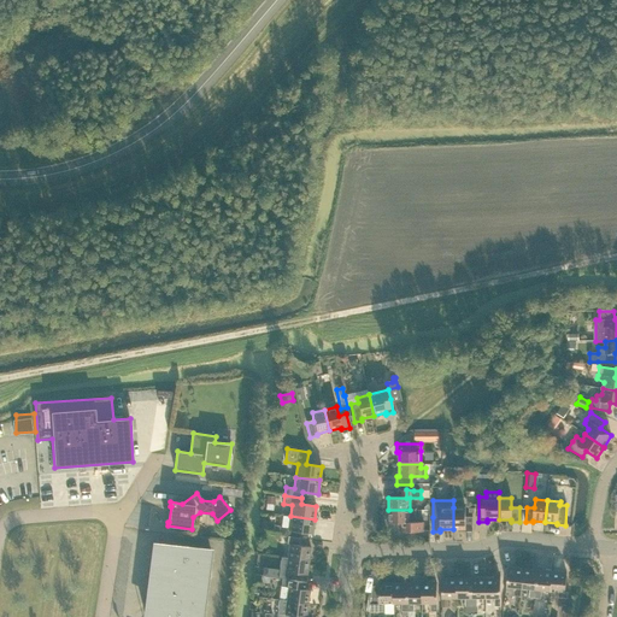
[(465,532),(472,532),(472,517),(465,517),(465,507),(453,507),(453,529),(465,529),(465,532)]
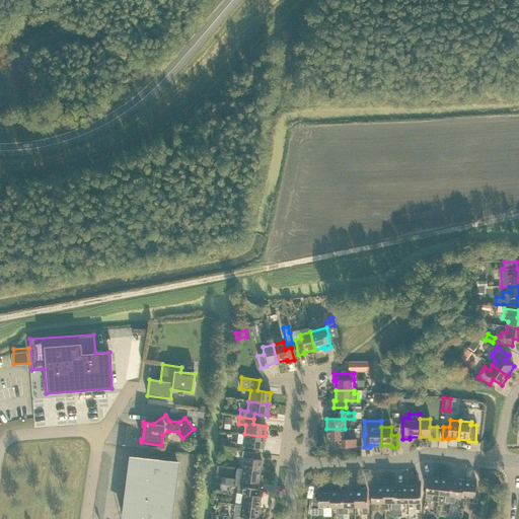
[(337,447),(342,447),(356,447),(356,439),(350,439),(350,429),(345,429),(326,429),(326,440),(337,440),(337,447)]
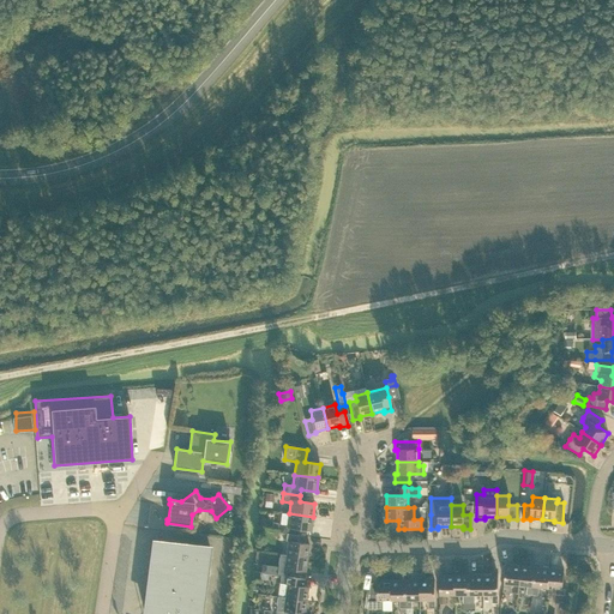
[(277,533),(287,534),(295,535),(295,529),(311,530),(313,517),(289,513),(287,525),(278,524),(277,533)]
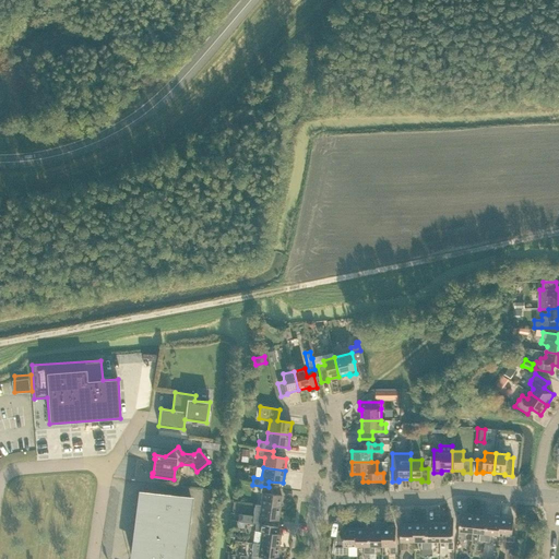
[(276,488),(269,487),(261,486),(260,492),(262,492),(260,506),(280,508),(282,496),(275,495),(276,488)]
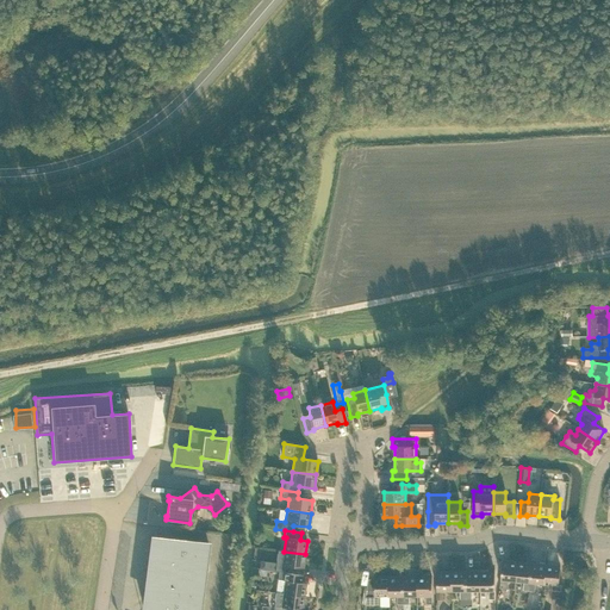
[(209,545),(155,537),(155,540),(145,609),(199,609),(203,584),(207,546),(209,546),(209,545)]
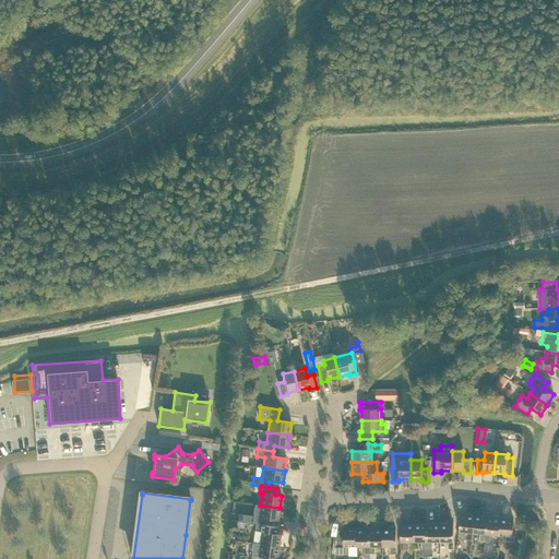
[(277,521),(280,508),(260,506),(259,518),(257,518),(239,515),(238,519),(238,522),(256,524),(271,526),(272,520),(277,521)]
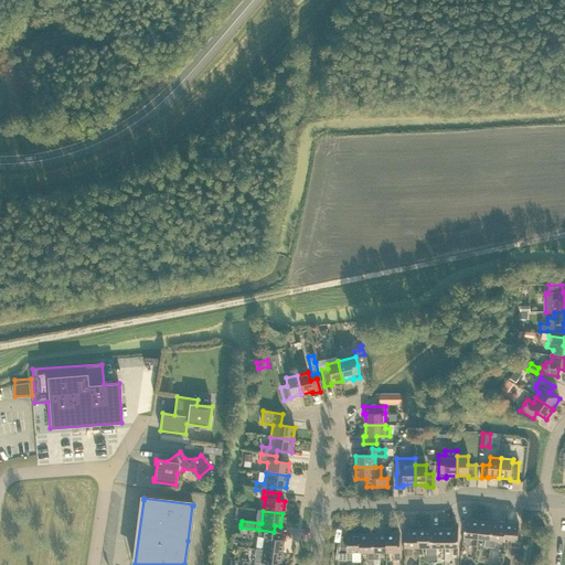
[(477,546),(477,539),(479,520),(466,519),(462,545),(477,546)]
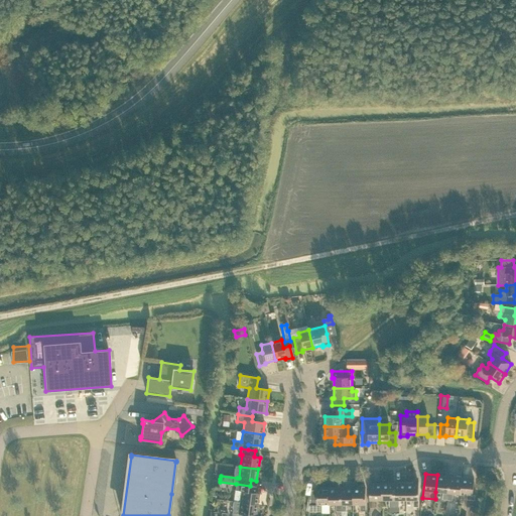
[(447,500),(449,477),(437,475),(435,492),(442,492),(442,500),(447,500)]
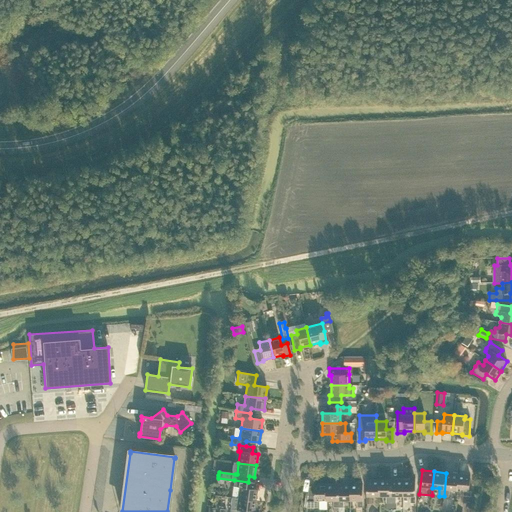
[(449,489),(456,490),(458,474),(446,473),(444,496),(449,496),(449,489)]
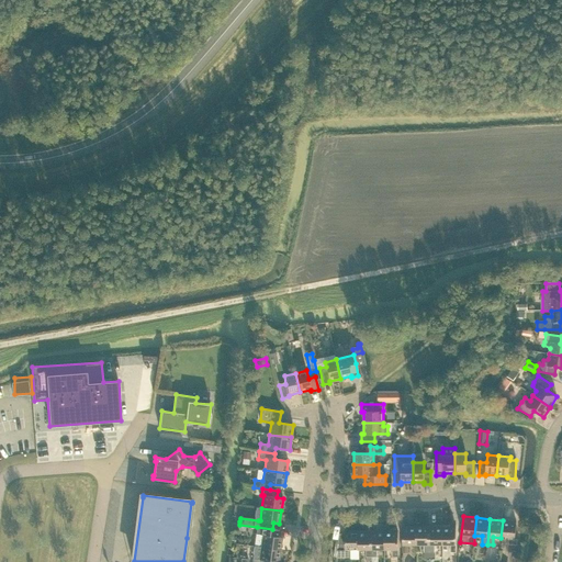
[(516,521),(503,520),(501,538),(508,539),(508,544),(516,544),(517,539),(515,539),(516,521)]
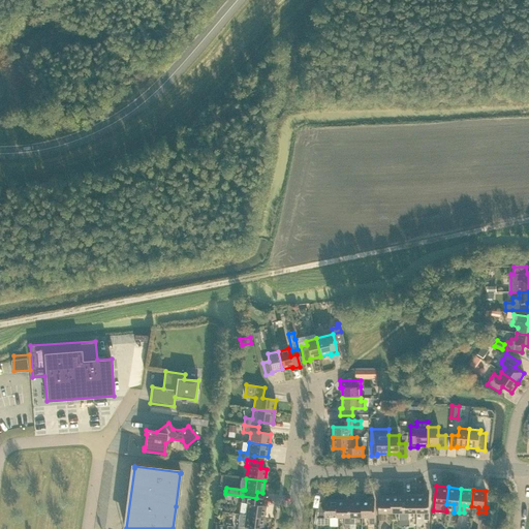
[(404,495),(392,496),(392,512),(399,512),(399,526),(404,526),(404,495)]
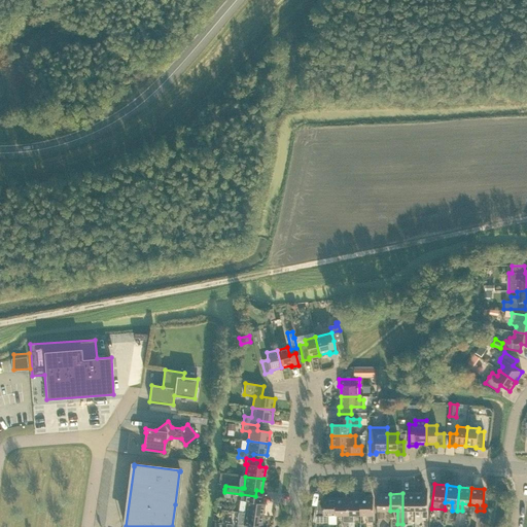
[(408,524),(408,518),(408,511),(415,511),(415,493),(402,493),(402,524),(408,524)]
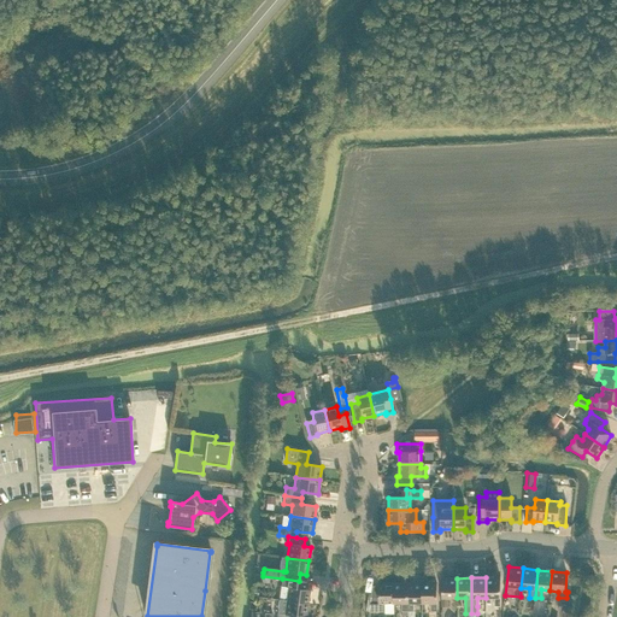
[(494,598),(494,606),(500,606),(500,577),(486,577),(486,598),(494,598)]
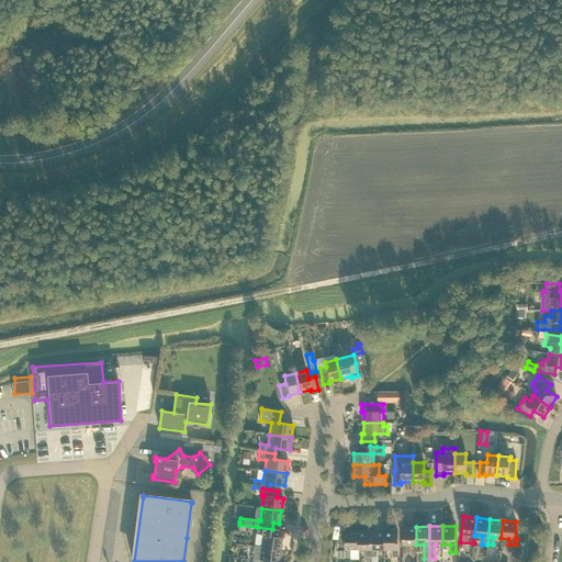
[(257,527),(255,547),(280,550),(282,537),(276,537),(277,529),(272,529),(257,527)]
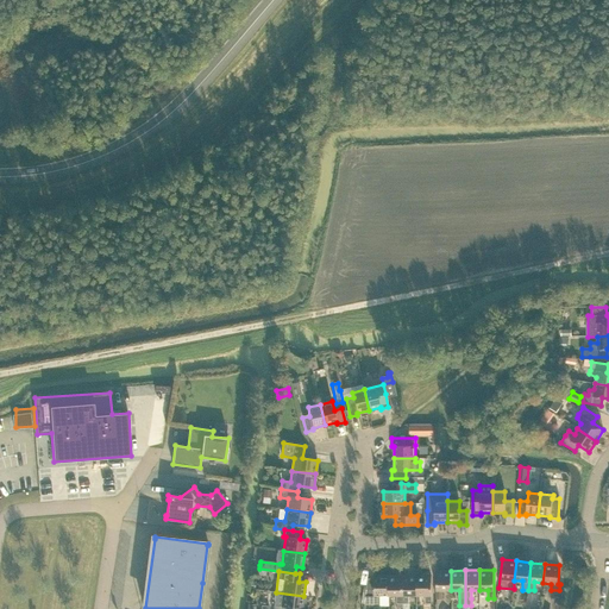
[(437,598),(443,598),(443,590),(451,590),(451,571),(435,571),(437,598)]
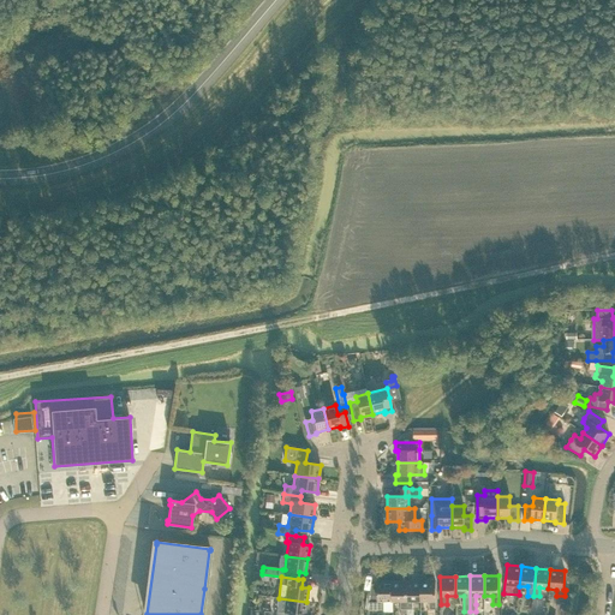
[(392,601),(392,581),(377,581),(377,595),(370,595),(368,609),(383,609),(383,601),(392,601)]
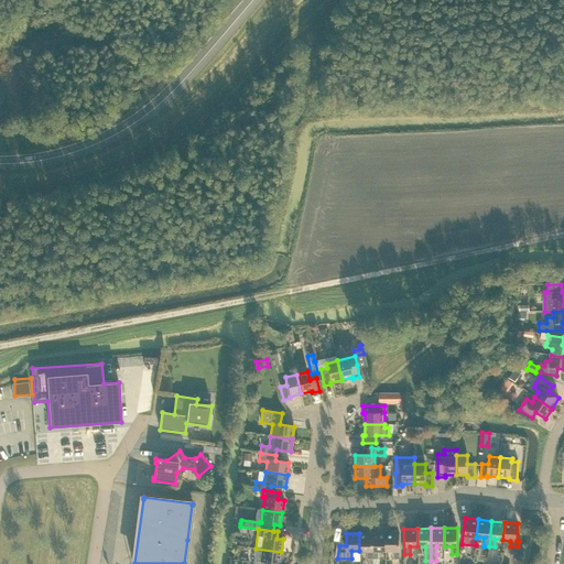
[(372,533),(359,533),(359,551),(367,551),(367,559),(372,559),(372,533)]
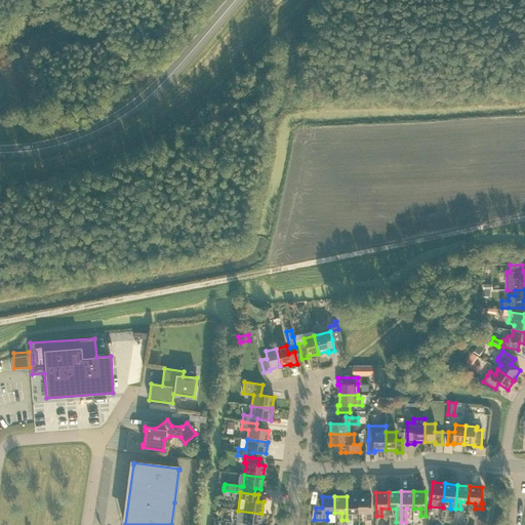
[(359,513),(359,496),(347,496),(347,520),(352,520),(352,513),(359,513)]
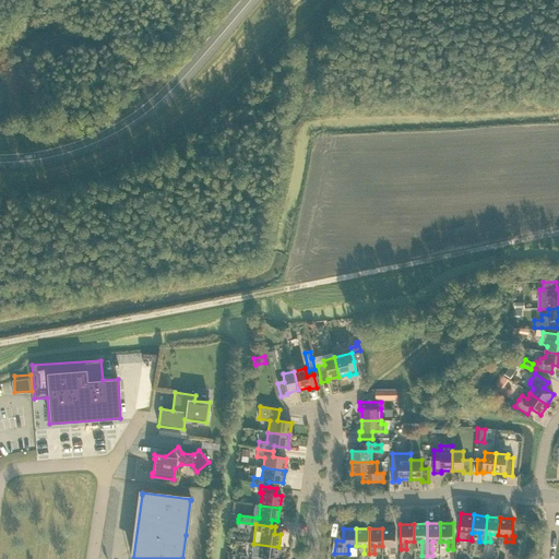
[(395,528),(382,528),(382,546),(390,546),(390,554),(395,554),(395,528)]
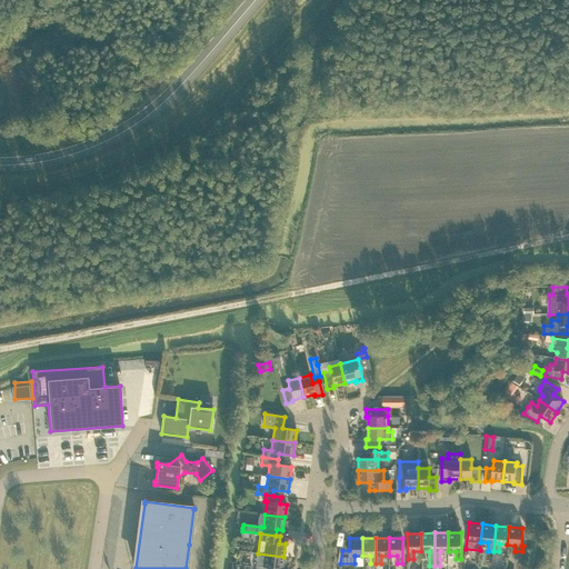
[(275,568),(276,568),(278,568),(281,568),(283,557),(258,553),(255,568),(275,568)]
